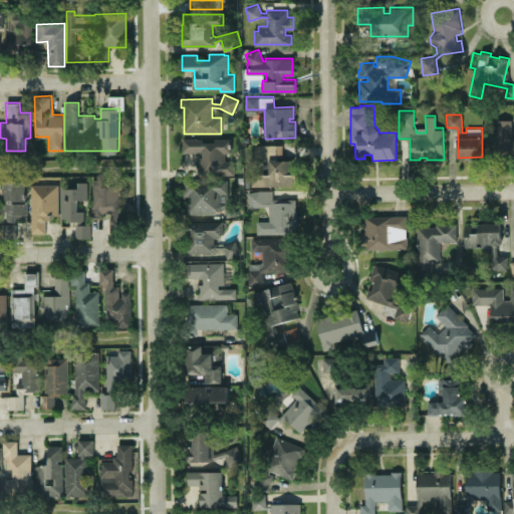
[(513,127),(512,127),(512,118),(494,118),(495,158),(513,157),(513,127)]
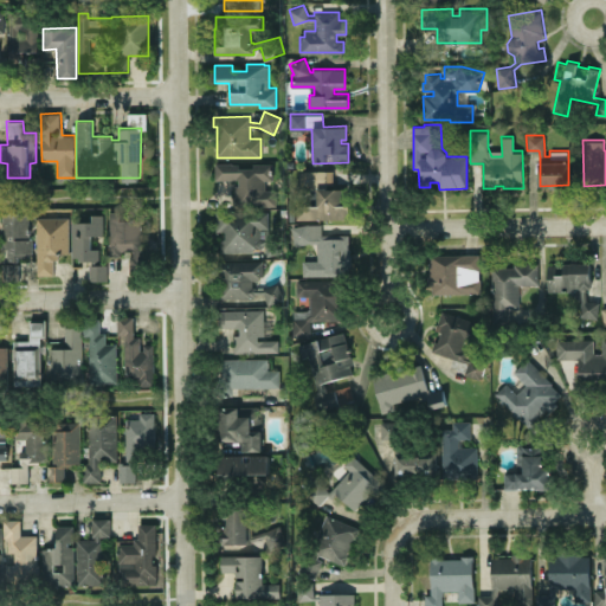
[(214,162),(232,162),(232,163),(239,163),(239,168),(252,167),(252,162),(272,162),(272,179),(264,179),(265,189),(276,188),(276,205),(234,206),(234,185),(238,185),(238,179),(214,179),(214,162)]
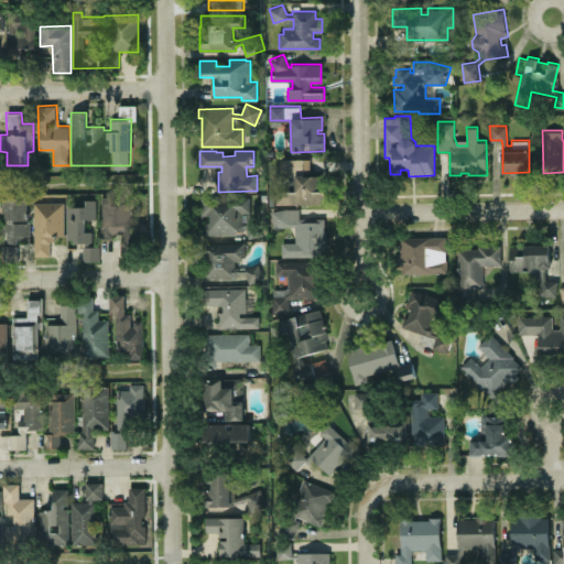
[(279,159),(311,159),(311,175),(324,175),(324,184),(317,185),(317,191),(325,191),(325,203),(275,204),(275,191),(294,191),(294,184),(289,184),(289,174),(279,174),(279,159)]
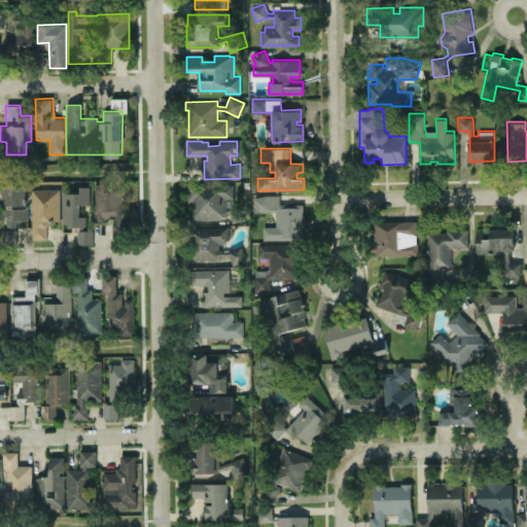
[(234,183),(187,183),(188,201),(196,201),(196,207),(191,207),(191,218),(220,218),(220,215),(227,216),(227,214),(230,213),(232,222),(249,218),(244,204),(234,206),(234,183)]
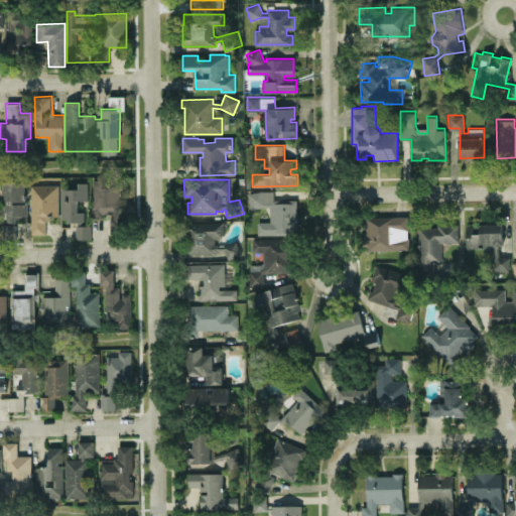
[(0,180),(1,222),(16,222),(16,217),(25,216),(24,180),(0,180)]
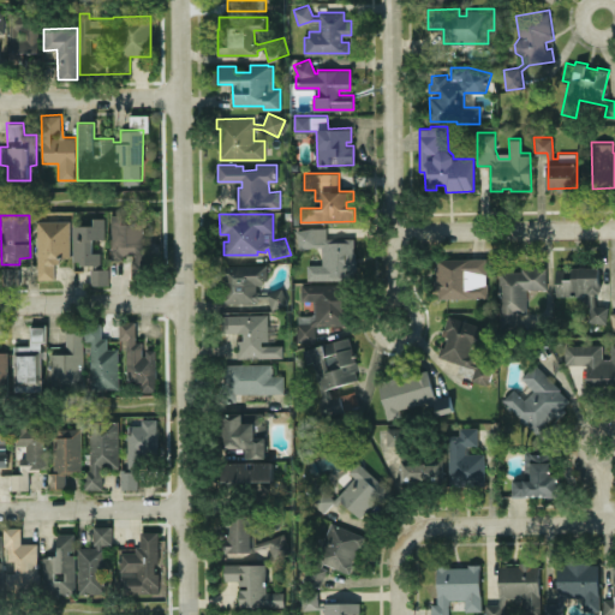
[(142,216),(111,218),(112,258),(123,258),(123,255),(143,255),(142,216)]
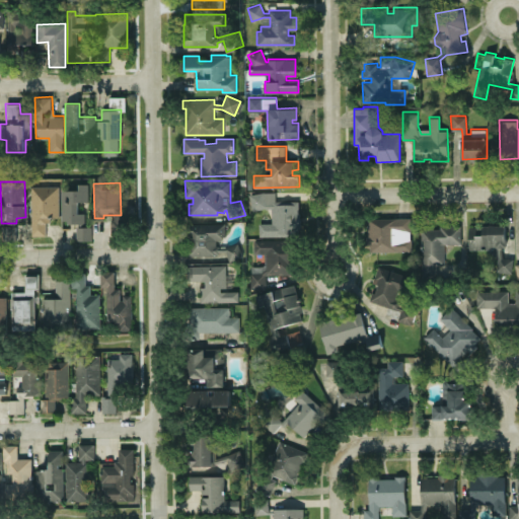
[(61,190),(61,222),(84,222),(84,212),(78,212),(78,201),(88,201),(88,183),(78,183),(78,190),(61,190)]
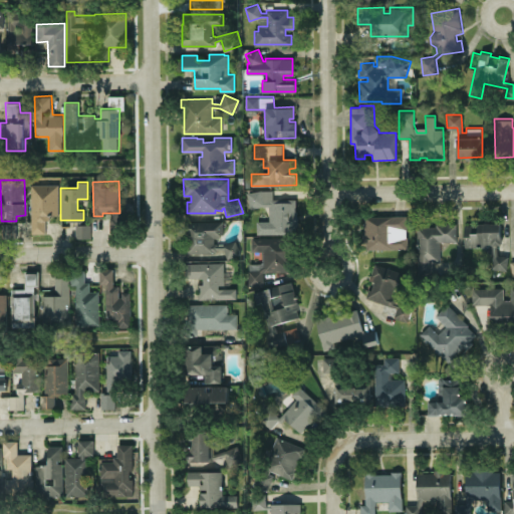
[(30,184),(31,233),(46,233),(46,215),(58,214),(57,183),(30,184)]
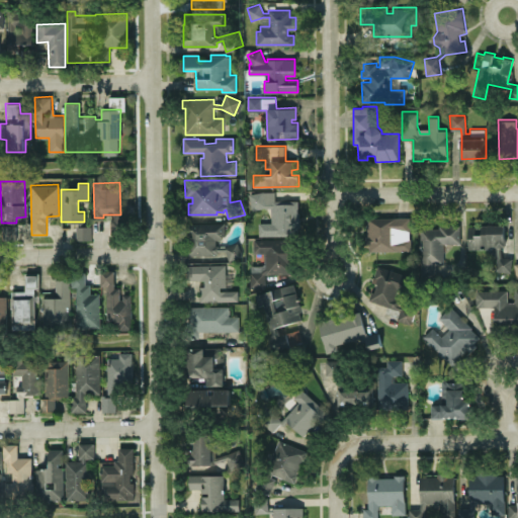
[(298,200),(298,235),(259,235),(258,222),(271,222),(270,206),(265,206),(252,209),(249,193),(263,190),(274,190),(274,199),(298,200)]
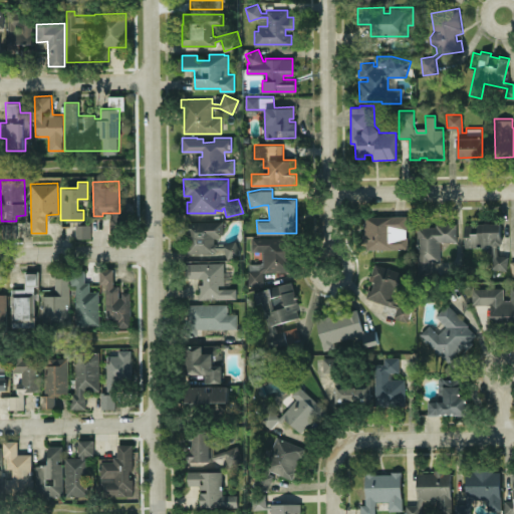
[(406,215),(363,216),(364,233),(362,233),(362,242),(365,242),(365,249),(409,248),(409,236),(407,236),(406,215)]
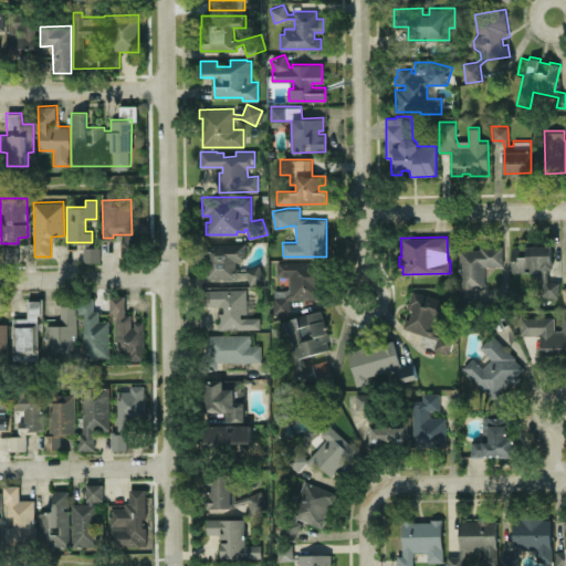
[(245,242),(245,258),(242,258),(242,261),(236,261),(236,268),(238,268),(238,269),(244,269),(259,263),(265,279),(250,285),(245,274),(239,274),(239,276),(232,276),(232,278),(206,279),(205,261),(202,261),(202,243),(245,242)]
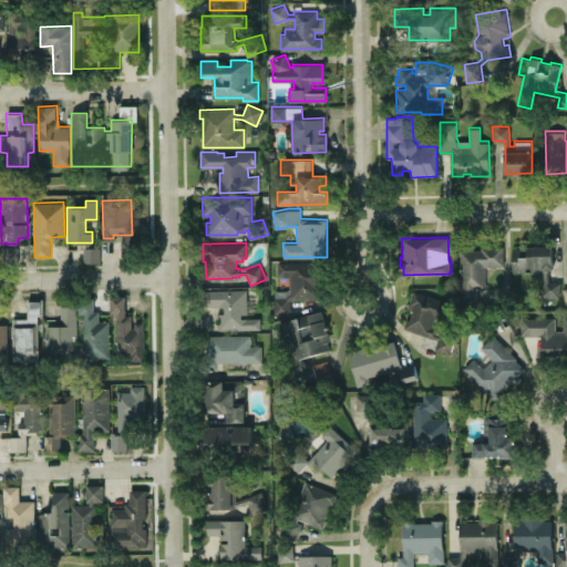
[(552,246),(512,246),(512,272),(538,272),(538,297),(559,297),(559,281),(547,281),(547,269),(552,269),(552,246)]
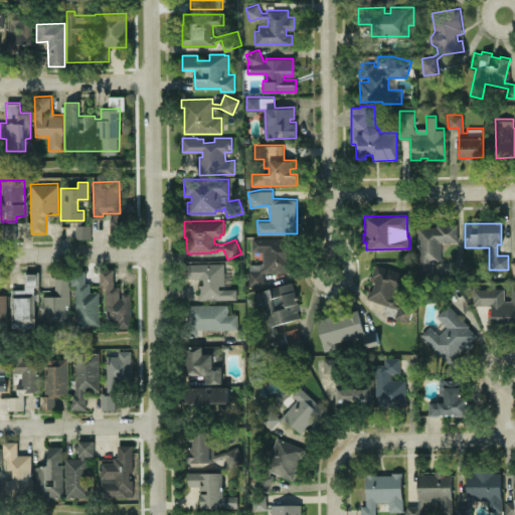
[(90,224),(75,224),(75,238),(90,237),(90,224)]
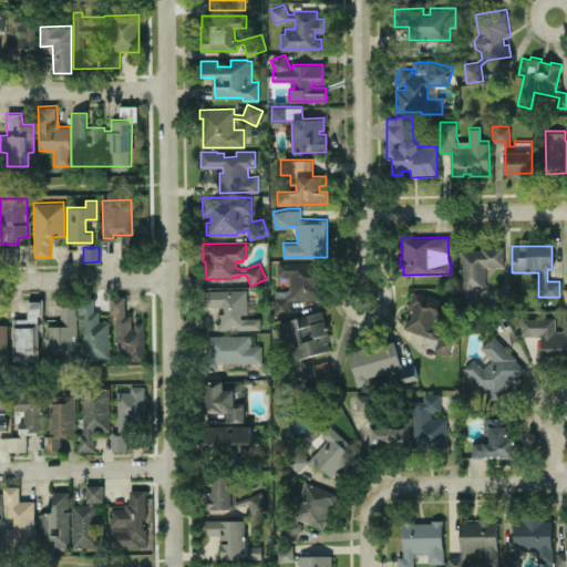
[(277,261),(328,260),(328,279),(320,279),(320,299),(290,300),(291,316),(274,316),(272,297),(274,297),(274,290),(287,290),(290,287),(290,277),(277,277),(277,261)]
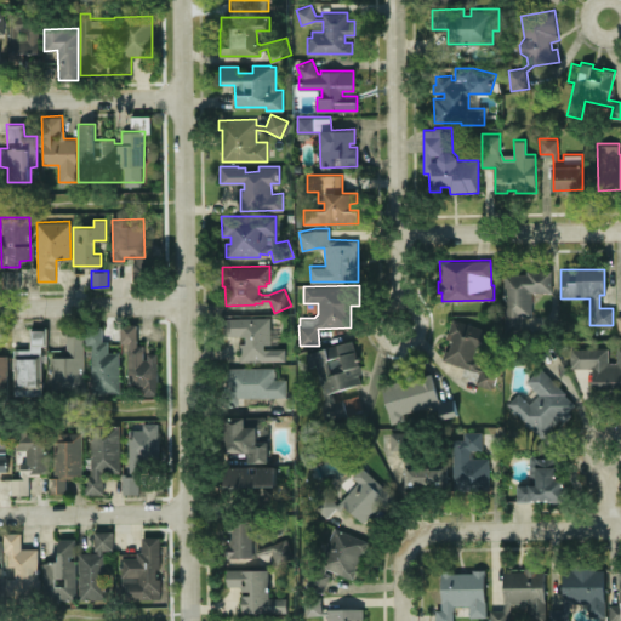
[(271,317),(222,317),(223,336),(239,335),(239,362),(286,360),(285,347),(265,347),(265,345),(271,345),(271,317)]
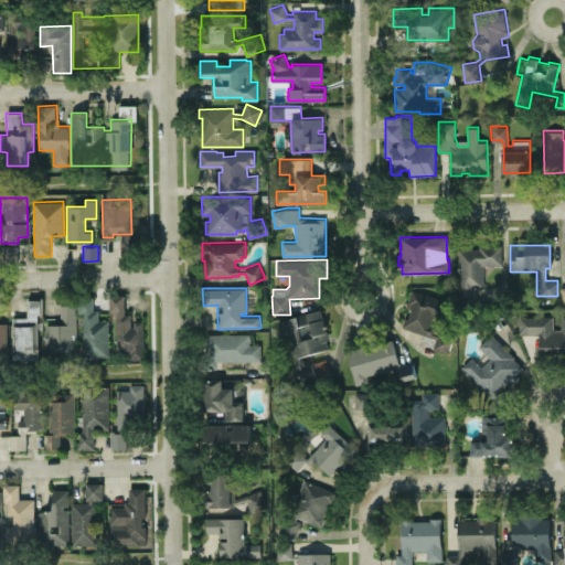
[(412,289),(406,307),(412,309),(408,319),(405,318),(402,327),(436,338),(433,349),(448,353),(452,337),(435,331),(437,327),(432,324),(436,310),(440,311),(444,299),(412,289)]
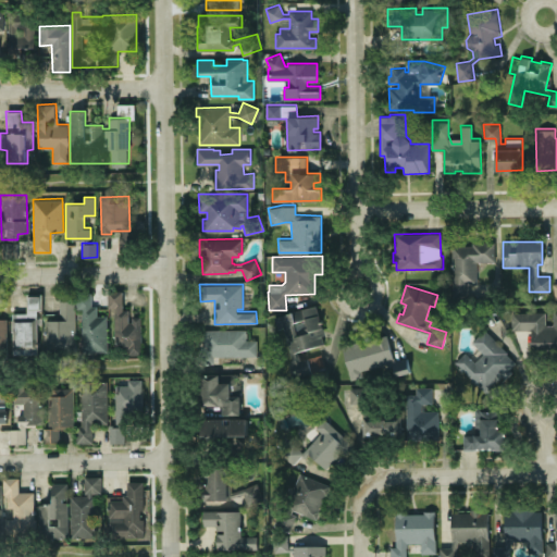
[(113,307),(114,354),(141,353),(140,316),(124,317),(124,291),(108,291),(108,308),(113,307)]
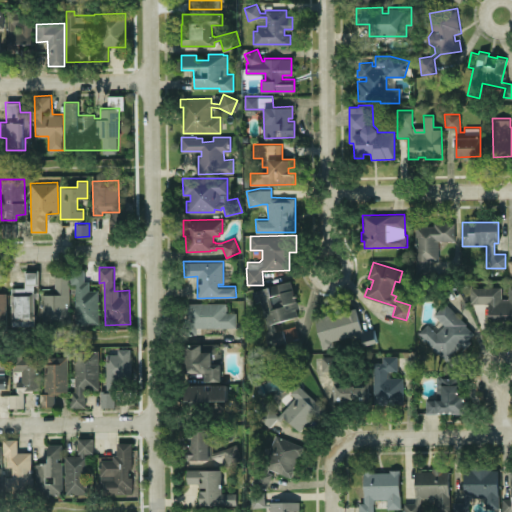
[(38,284),(38,270),(25,269),(24,287),(12,287),(11,325),(33,325),(34,284),(38,284)]
